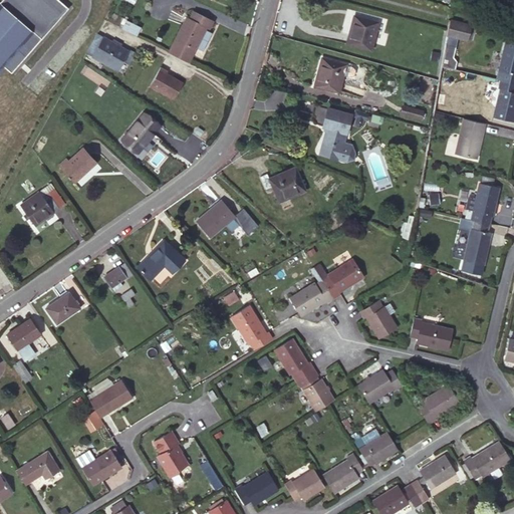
[(0,0),(0,72),(36,32),(42,38),(69,7),(61,0),(1,0),(1,1),(0,0)]
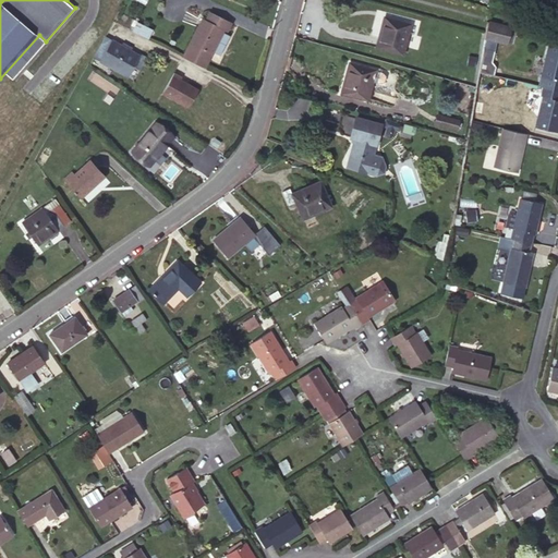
[(490,0),(489,9),(506,14),(508,0),(490,0)]
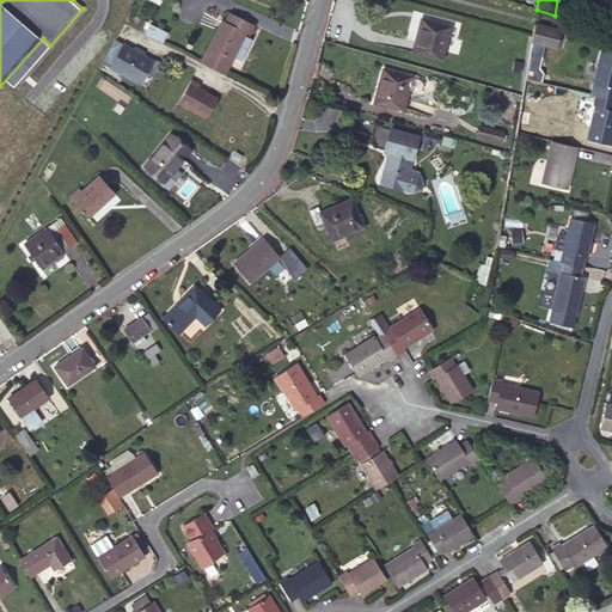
[(230,12),(225,22),(245,32),(250,35),(255,24),(230,12)]
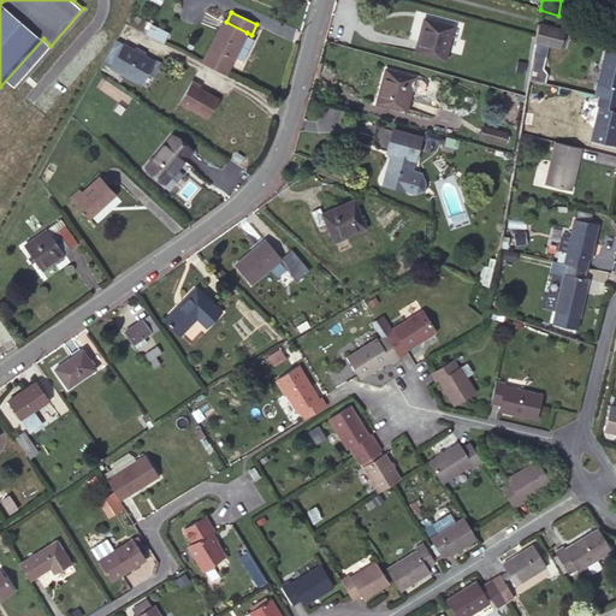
[(455,27),(424,18),(415,52),(445,59),(455,27)]
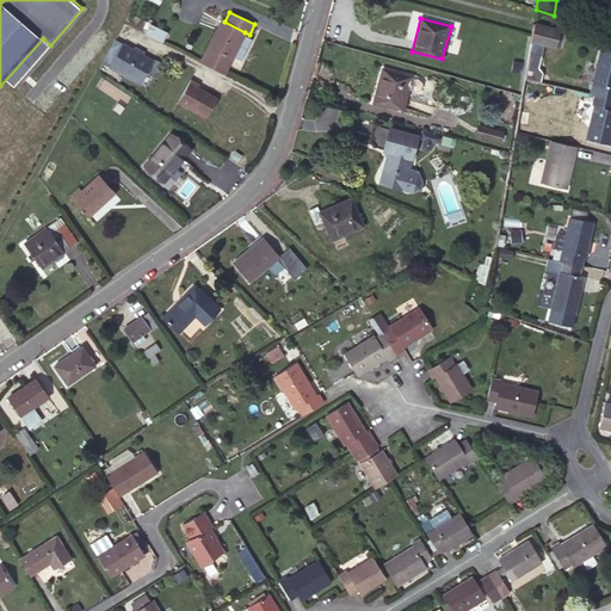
[(221,20),(201,61),(224,72),(233,55),(244,35),(245,32),(224,22),(221,20)]
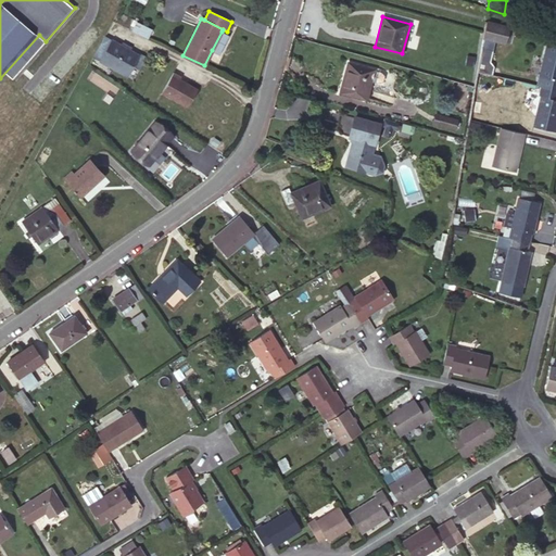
[(485,21),(483,37),(505,42),(509,27),(485,21)]
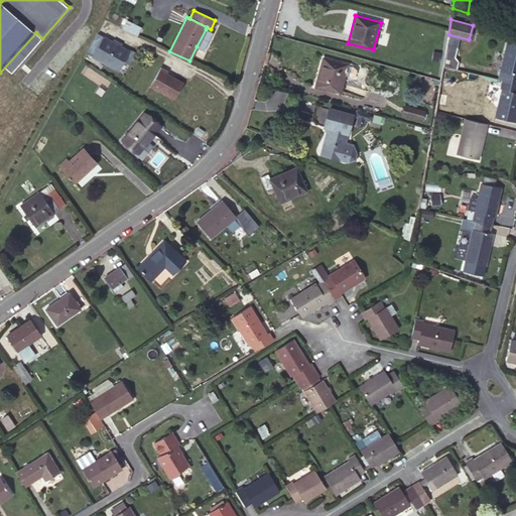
[(140,27),(127,21),(124,27),(136,34),(140,27)]
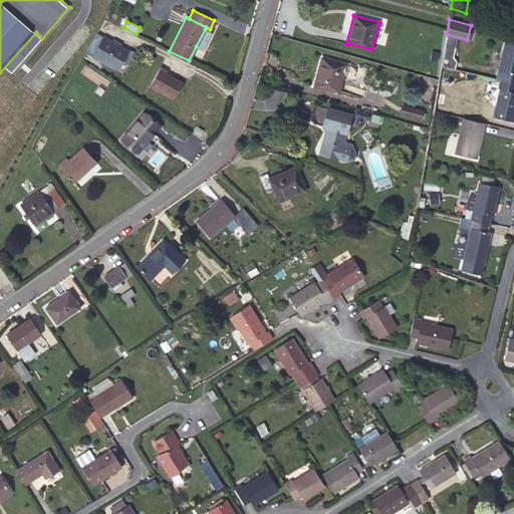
[(205,29),(196,46),(203,50),(212,32),(205,29)]
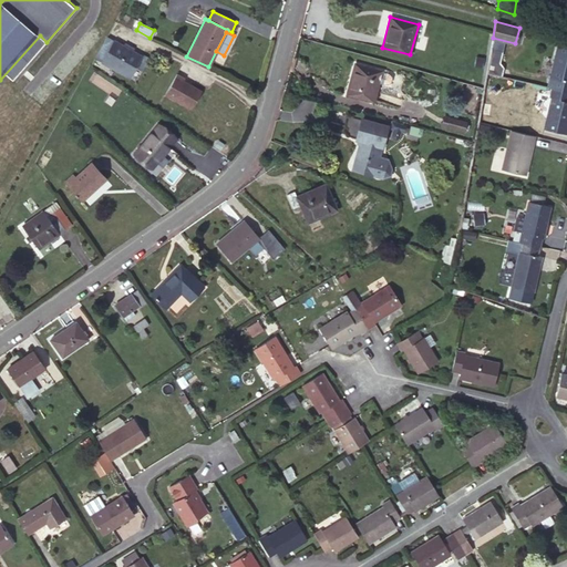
[(123,45),(106,37),(94,59),(129,78),(135,66),(141,55),(132,51),(123,45)]
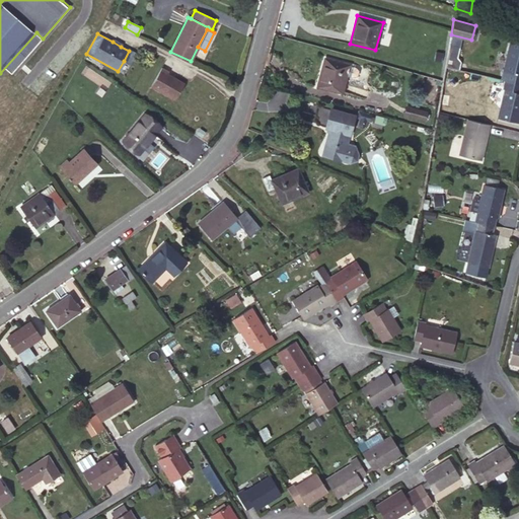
[(449,57),(456,59),(461,39),(453,36),(449,57)]
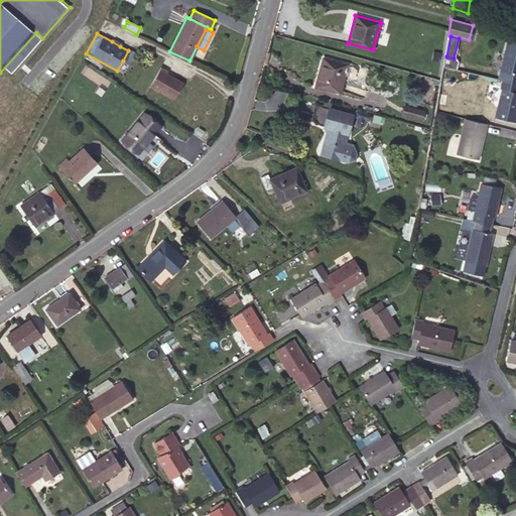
[(501,71),(504,72),(515,74),(515,41),(508,39),(501,71)]
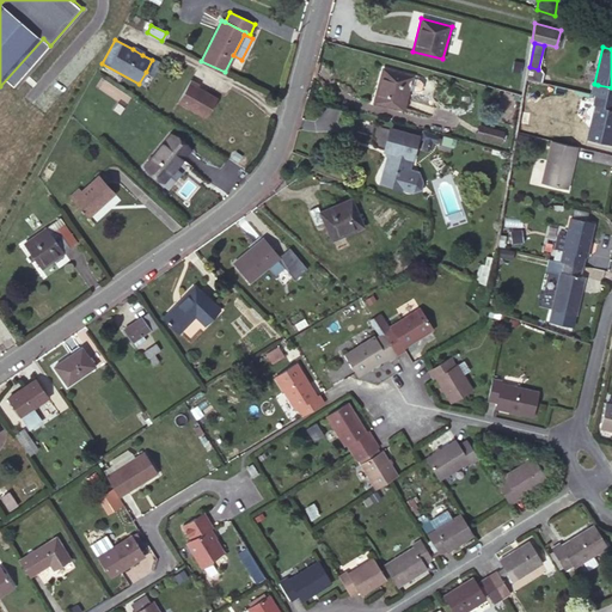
[(161,62),(153,57),(152,60),(146,72),(153,77),(161,62)]
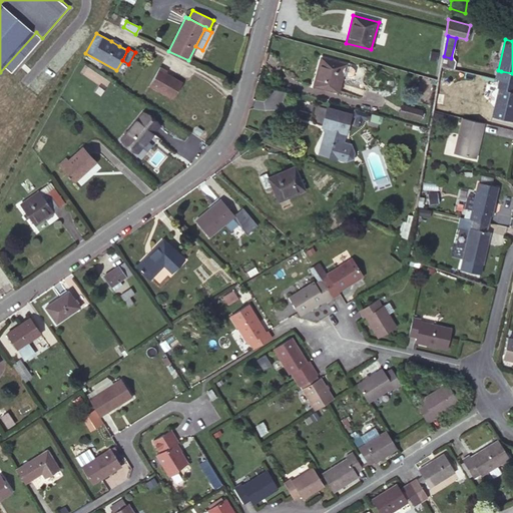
[(346,64),(321,57),(314,85),(339,92),(343,75),(346,65),(346,64)]
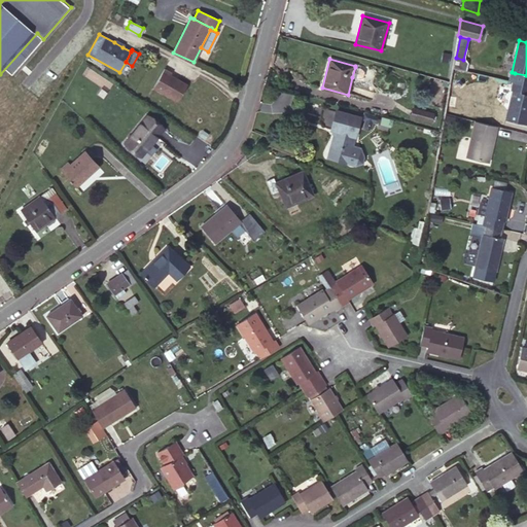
[(359,68),(355,67),(352,77),(356,78),(360,78),(363,77),(364,72),(362,70),(359,68)]
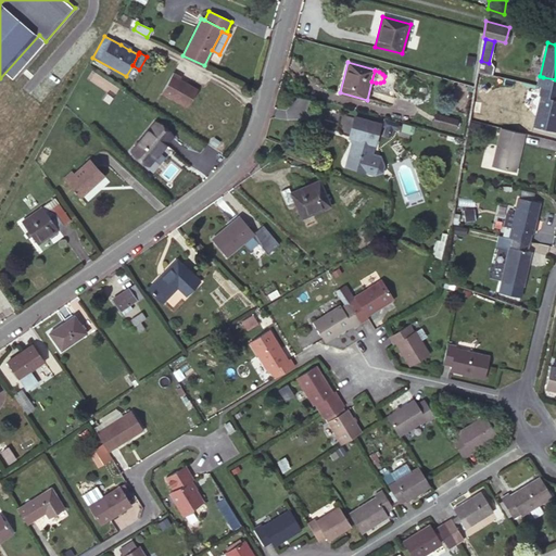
[(180,76),(173,72),(161,91),(186,106),(197,88),(179,78),(180,76)]
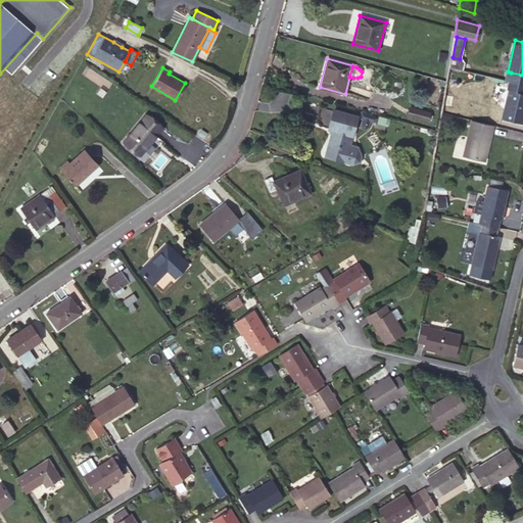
[(522,75),(511,73),(509,81),(522,84),(522,75)]
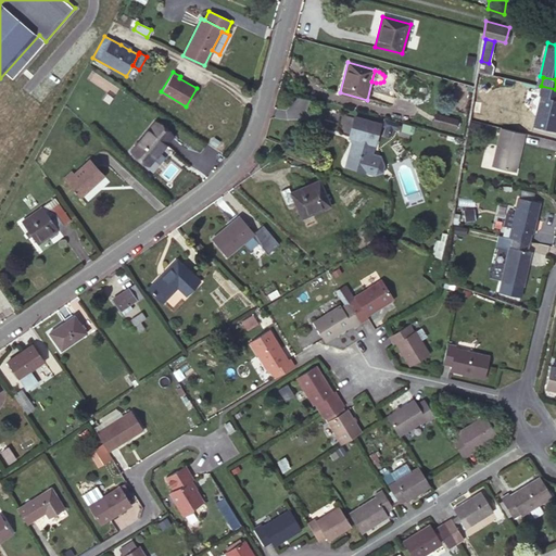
[(555,89),(541,86),(539,96),(541,96),(534,126),(555,131),(555,129),(555,89)]
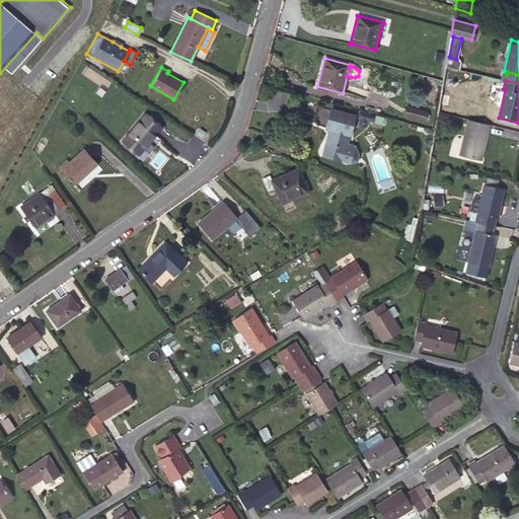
[(328,119),(331,109),(318,106),(315,115),(328,119)]
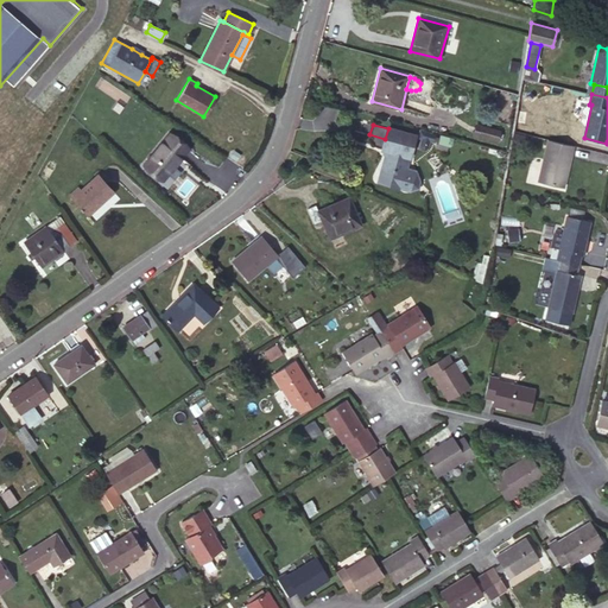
[(498,140),(500,131),(481,126),(479,135),(498,140)]
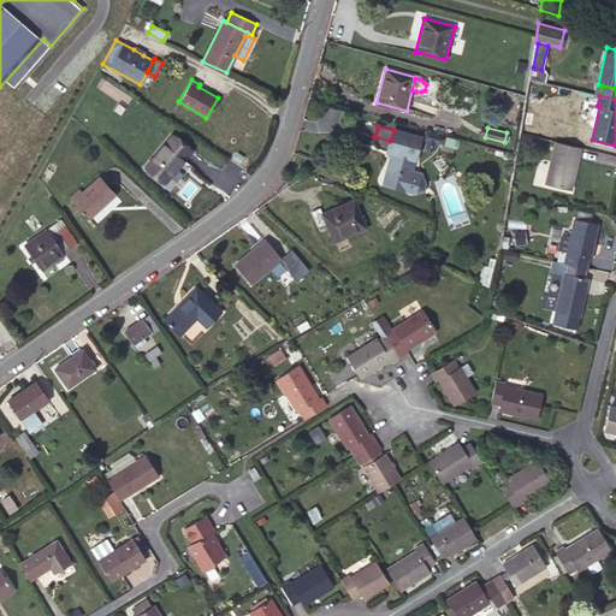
[(421,138),(394,130),(390,141),(388,150),(388,152),(394,154),(384,184),(404,190),(410,171),(414,159),(415,160),(421,138)]
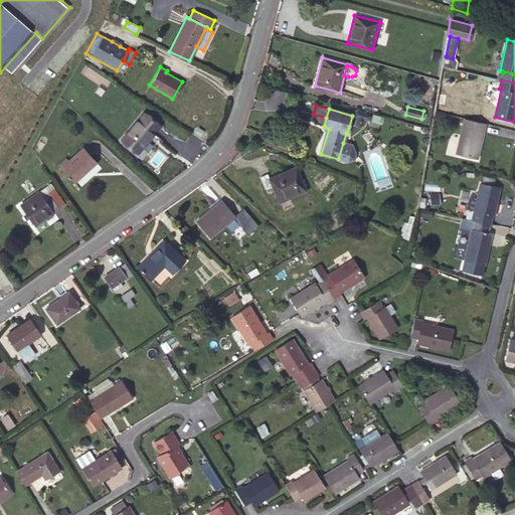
[(159,126),(144,114),(123,140),(138,152),(159,126)]
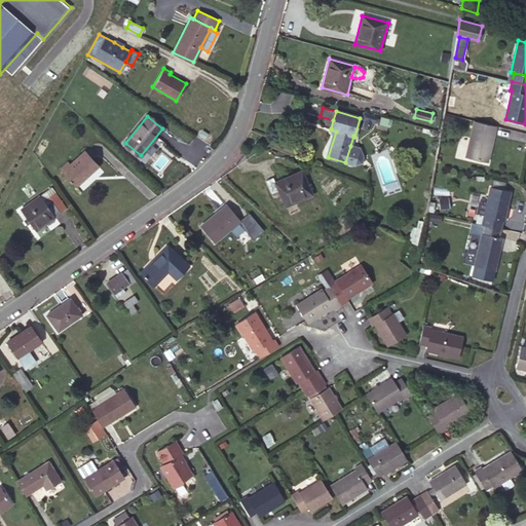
[(333,120),(320,116),(318,120),(322,125),(331,128),(333,120)]
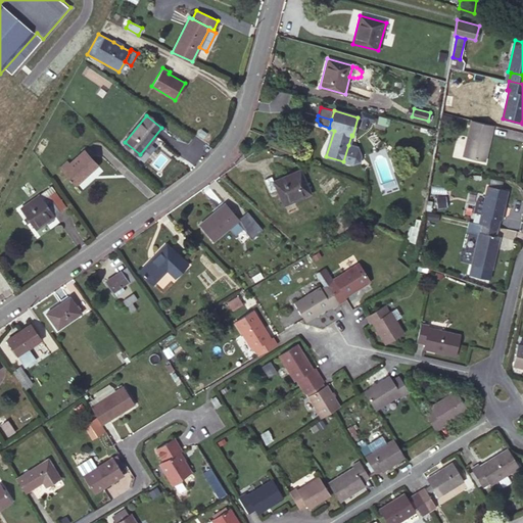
[(391,120),(379,117),(377,129),(386,130),(387,125),(390,125),(391,120)]
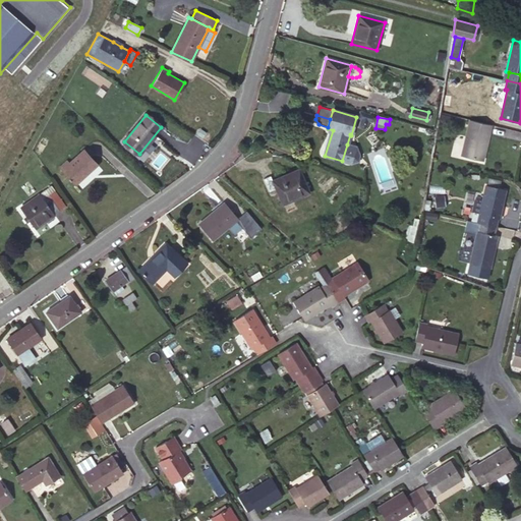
[(493,125),(470,120),(461,157),(480,161),(483,148),(486,149),(493,125)]
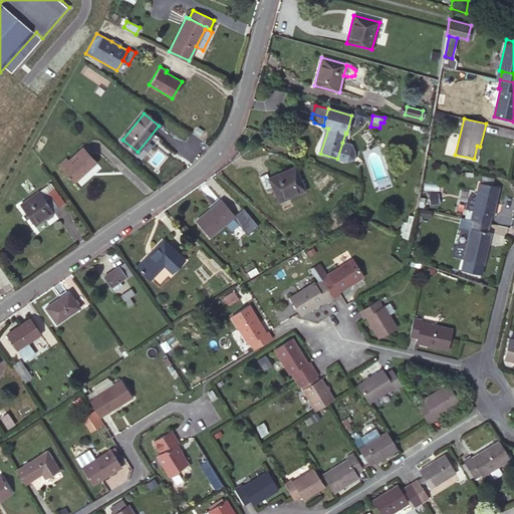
[(351,146),(342,143),(337,159),(346,162),(353,160),(353,154),(351,146)]
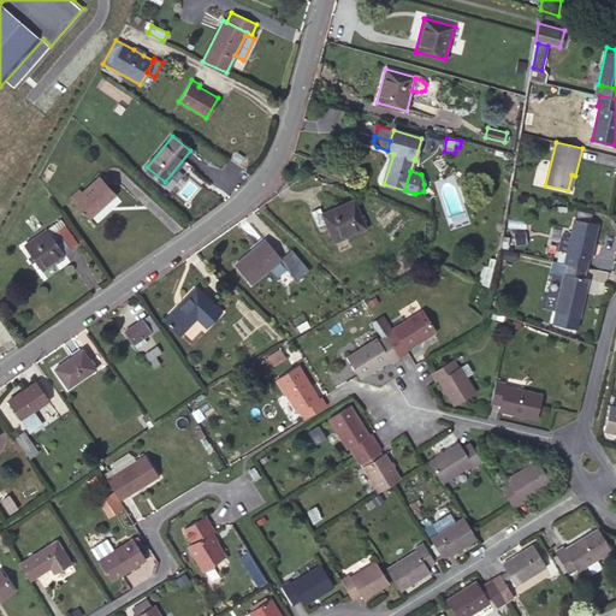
[(82,193),(73,200),(90,218),(114,195),(99,177),(82,193)]
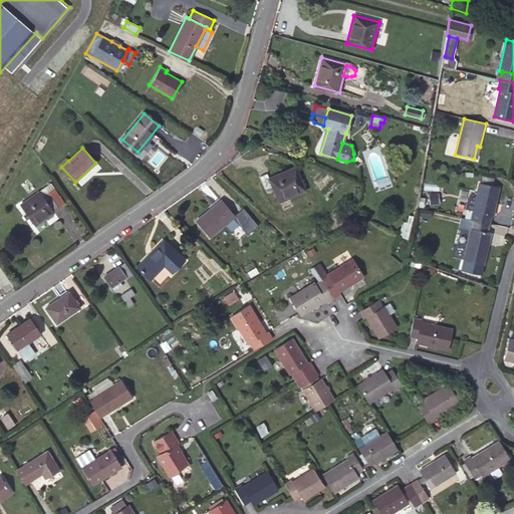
[(58,164),(61,167),(68,161),(65,157),(58,164)]
